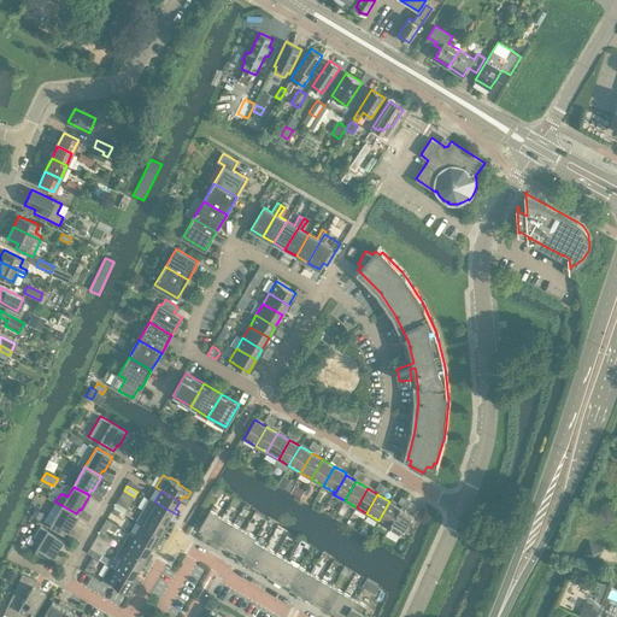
[(150,498),(142,510),(166,523),(171,516),(175,518),(177,515),(154,501),(150,498)]
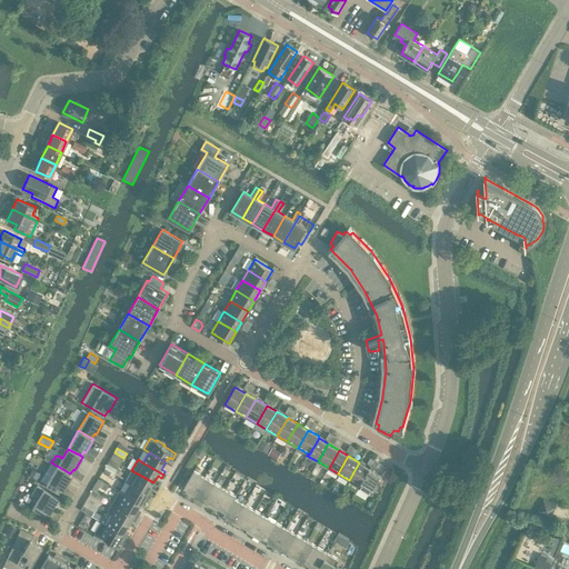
[(72,475),(70,473),(51,462),(41,480),(47,483),(47,485),(59,492),(63,487),(65,488),(72,475)]
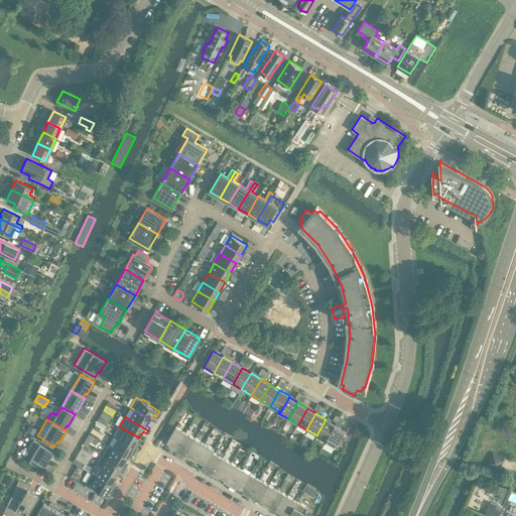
[(104,429),(106,425),(98,419),(95,423),(104,429)]
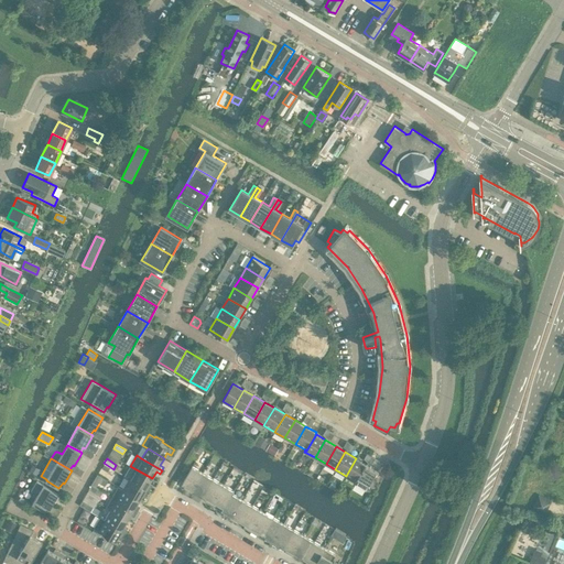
[(356,481),(366,464),(356,458),(346,476),(356,481)]
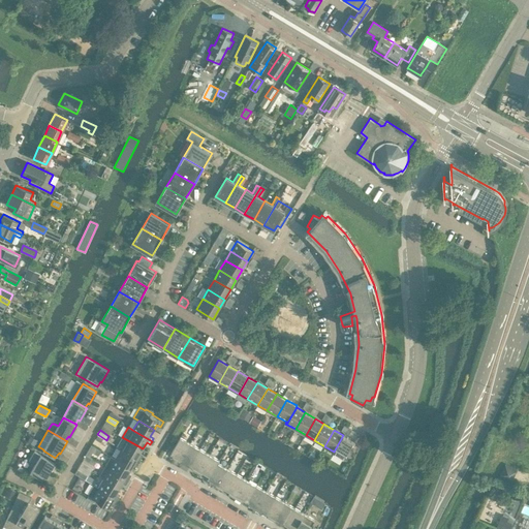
[(354,448),(350,446),(353,441),(343,435),(334,452),(344,458),(345,455),(348,457),(354,448)]
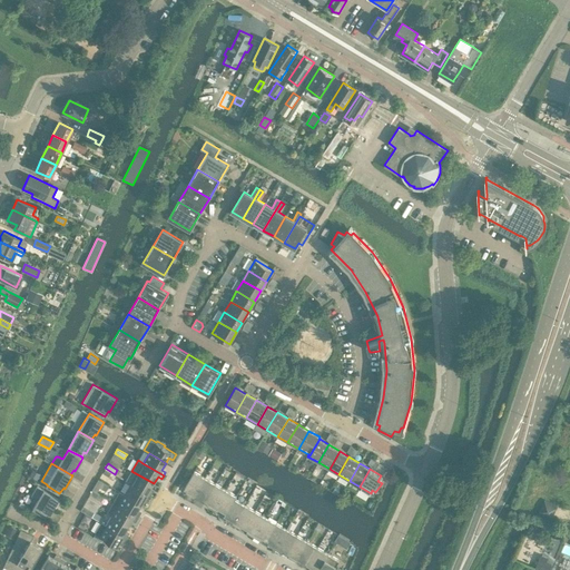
[(131,471),(126,481),(130,484),(151,495),(154,492),(149,490),(154,483),(131,471)]
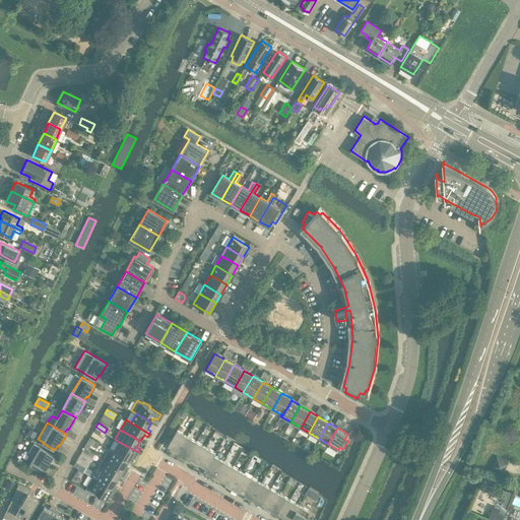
[(176,454),(187,436),(177,430),(168,445),(171,447),(170,450),(176,454)]
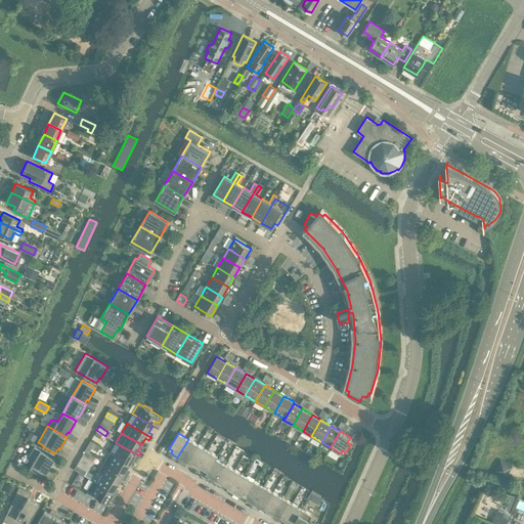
[(186,459),(187,460),(197,443),(188,439),(177,457),(184,462),(186,459)]
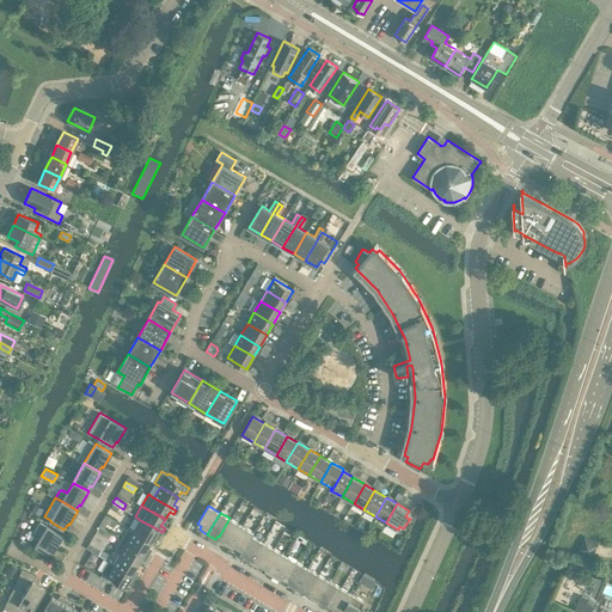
[(242,525),(230,518),(219,537),(224,539),(221,543),(230,546),(242,525)]
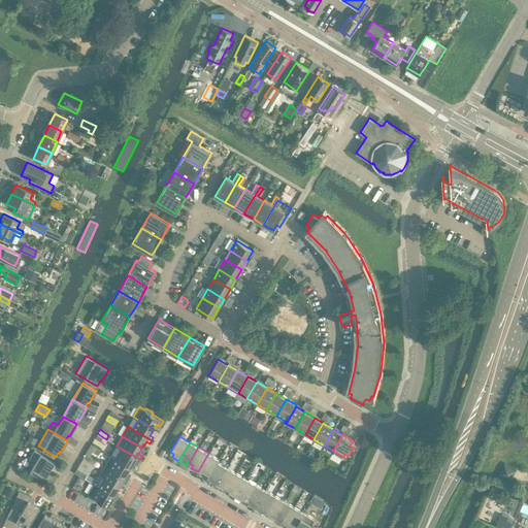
[(121,449),(116,458),(131,467),(135,461),(138,462),(140,459),(121,449)]
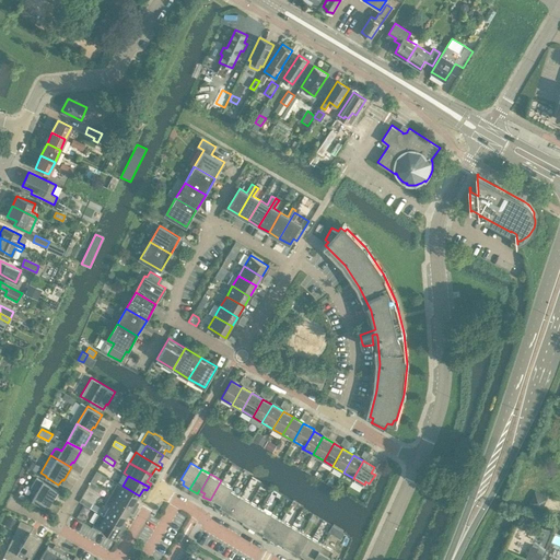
[(50,502),(58,490),(36,477),(31,487),(37,490),(32,500),(45,508),(48,502),(50,502)]
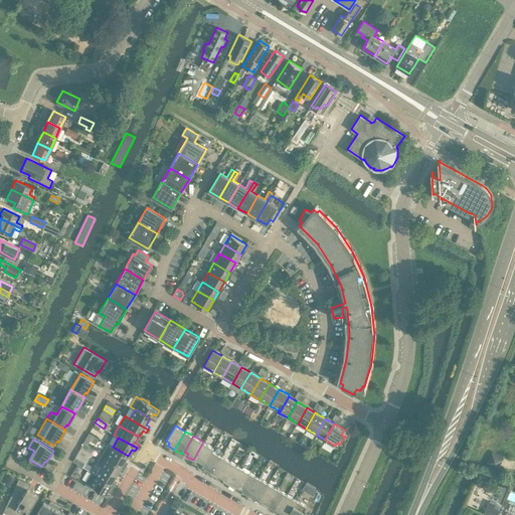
[(202,463),(212,447),(203,442),(193,460),(200,465),(202,462),(202,463)]
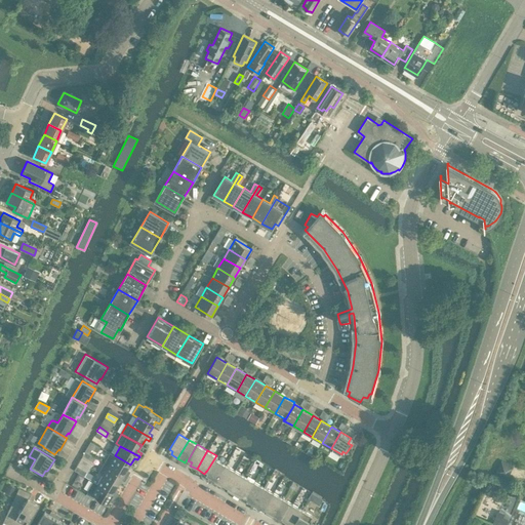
[(111,452),(105,461),(110,465),(109,465),(128,476),(130,473),(126,471),(130,465),(115,455),(111,452)]
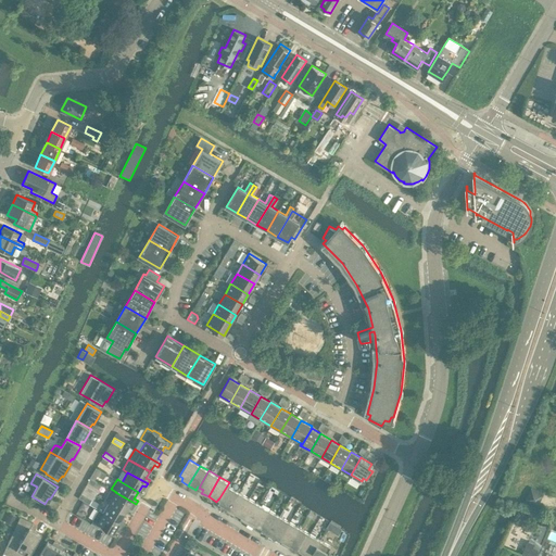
[(229,482),(218,500),(220,500),(218,503),(222,505),(219,507),(227,512),(239,492),(229,487),(231,483),(229,482)]
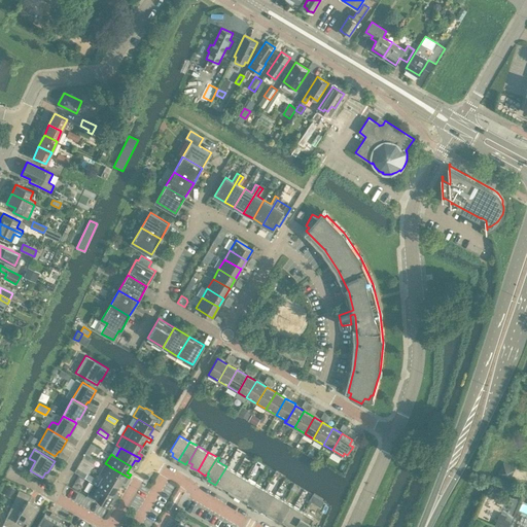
[(503,461),(497,473),(510,480),(516,467),(503,461)]
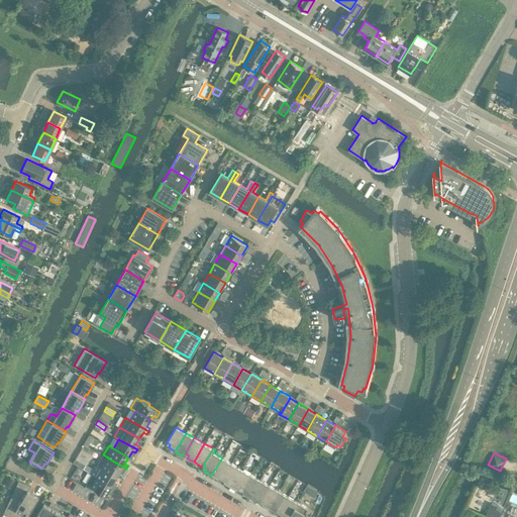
[(103,454),(97,464),(102,468),(102,467),(117,476),(121,470),(124,472),(126,469),(107,457),(108,457),(103,454)]
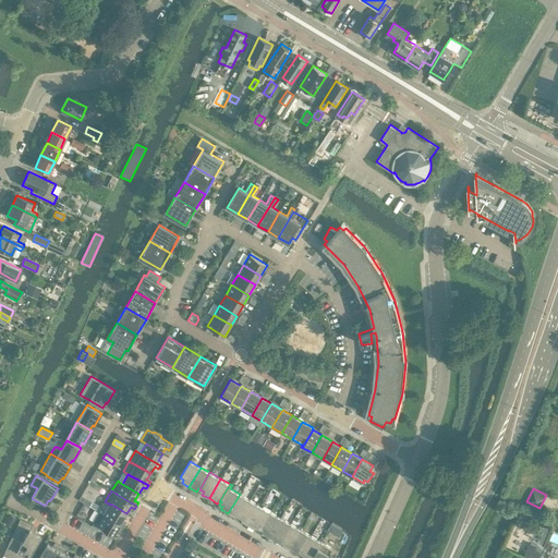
[(238,516),(240,517),(250,499),(240,494),(228,513),(235,518),(238,516)]
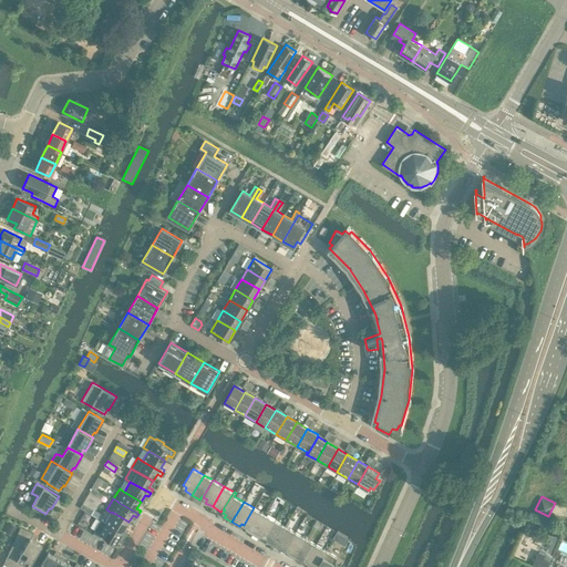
[(254,507),(244,525),(247,526),(245,529),(253,534),(264,514),(254,507)]
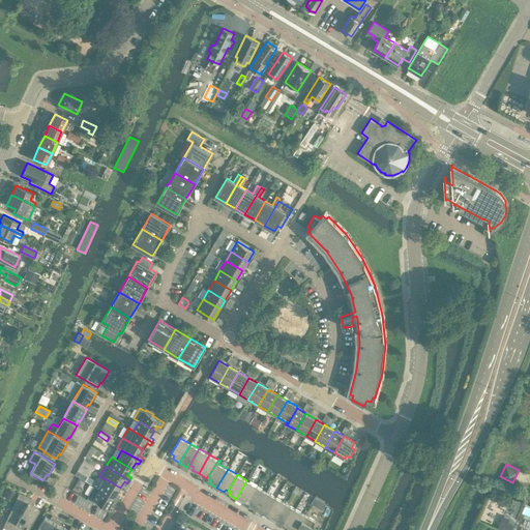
[(99,488),(98,489),(118,500),(120,496),(117,495),(120,488),(105,478),(105,479),(99,488)]
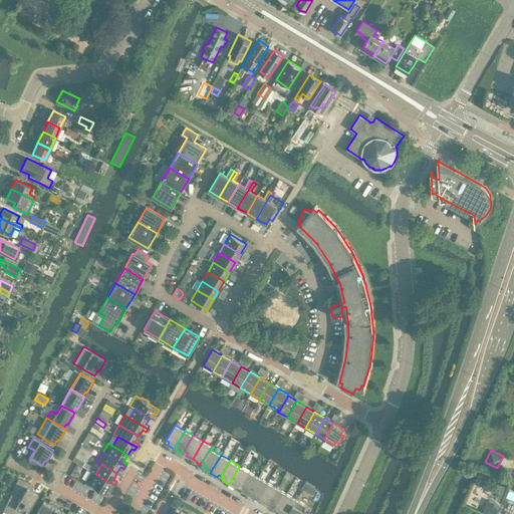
[(239,466),(229,484),(236,488),(237,486),(239,487),(249,471),(239,466)]
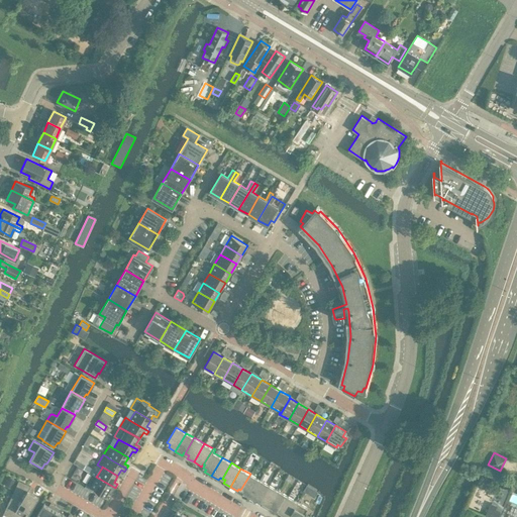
[(92,474),(86,484),(91,486),(106,495),(110,489),(113,491),(115,488),(96,477),(97,476),(92,474)]
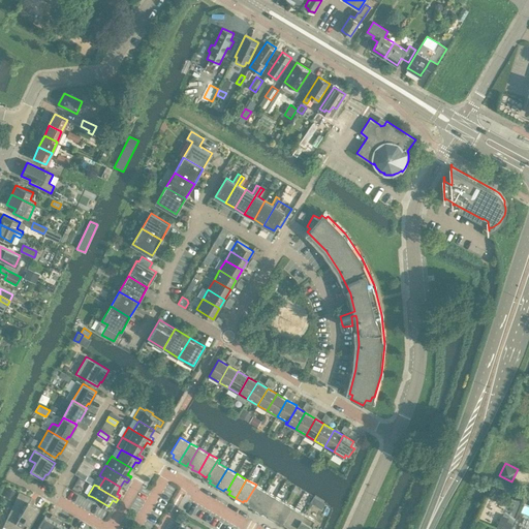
[(254,509),(266,491),(256,485),(246,501),(249,503),(248,505),(254,509)]
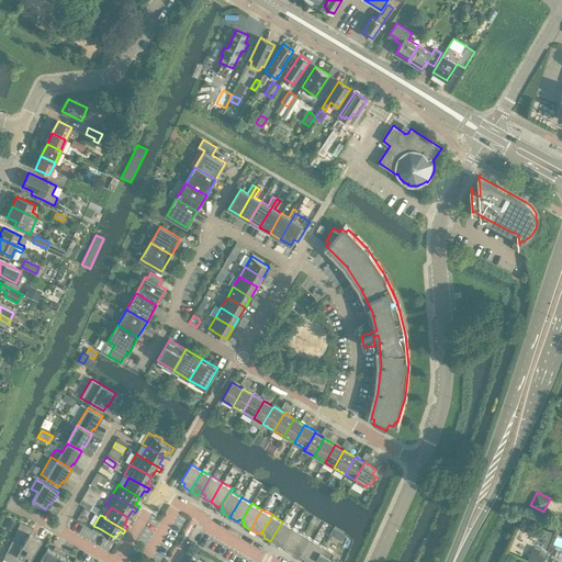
[(34,528),(22,523),(21,521),(18,529),(11,542),(4,559),(10,561),(32,561),(33,561),(31,560),(33,555),(43,540),(36,536),(31,532),(34,528)]
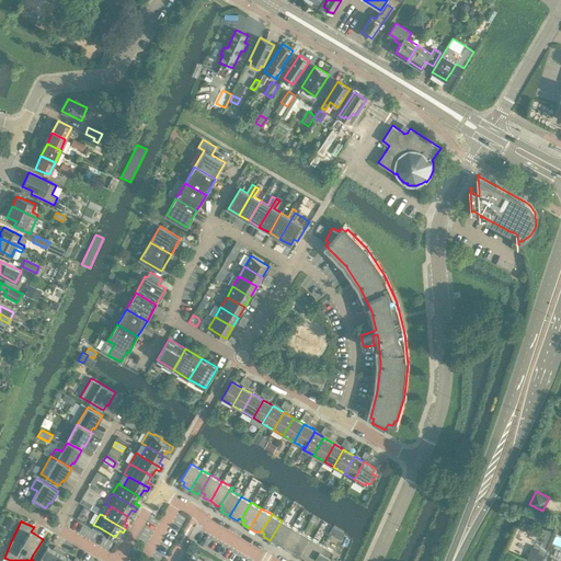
[(279,542),(282,544),(292,526),(282,521),(270,540),(278,545),(279,542)]
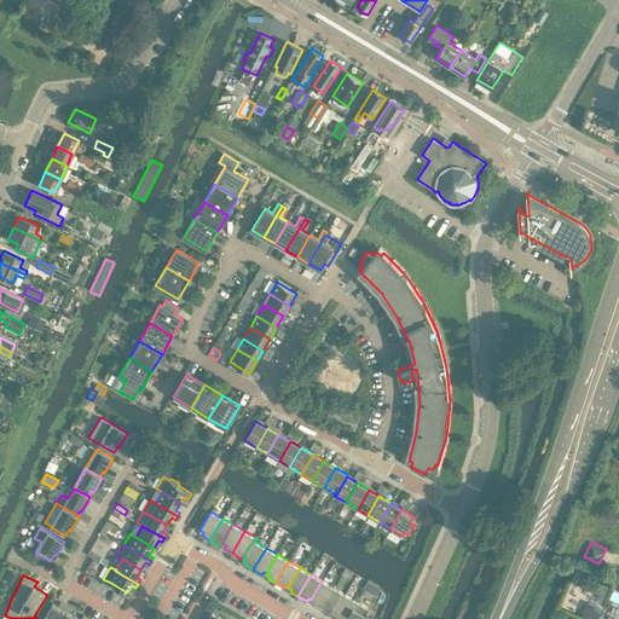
[(333,586),(322,580),(311,600),(314,601),(313,605),(320,609),(333,586)]
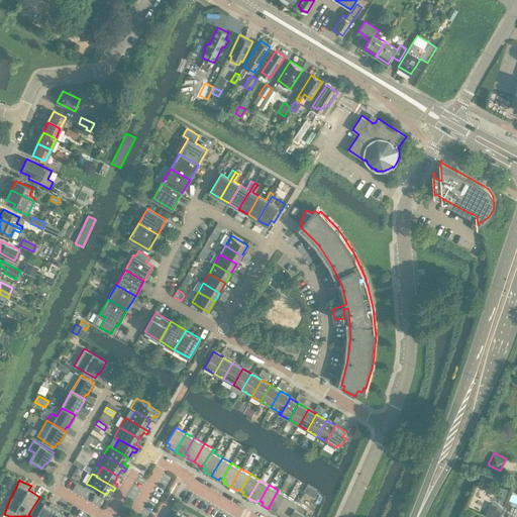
[(279,512),(289,496),(278,490),(268,509),(275,513),(277,511),(279,512)]
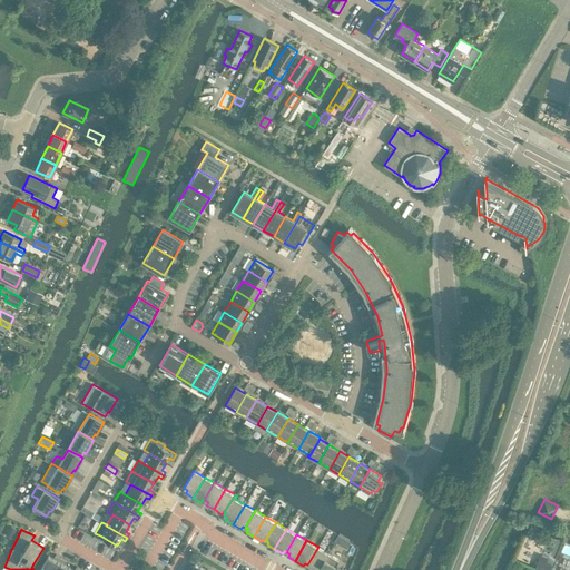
[(318,547),(307,564),(311,566),(308,569),(311,569),(317,569),(328,553),(318,547)]
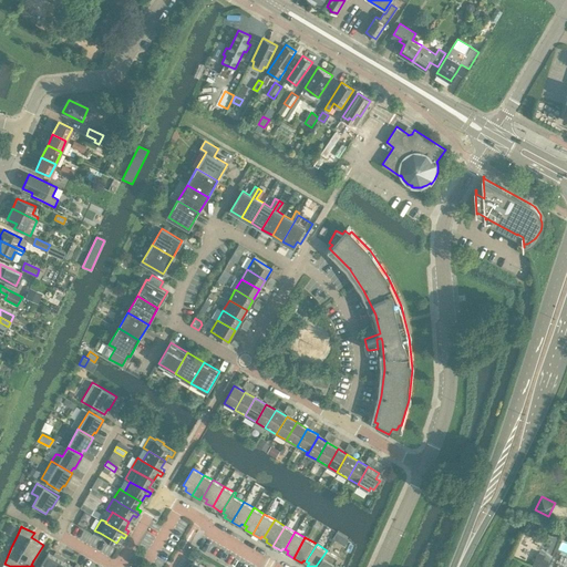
[(327,550),(316,566),(331,566),(338,557),(327,550)]
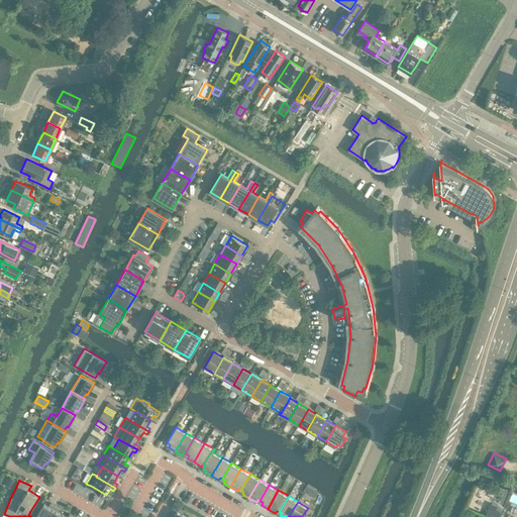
[(44,503),(35,516),(48,516),(56,506),(53,504),(50,507),(44,503)]
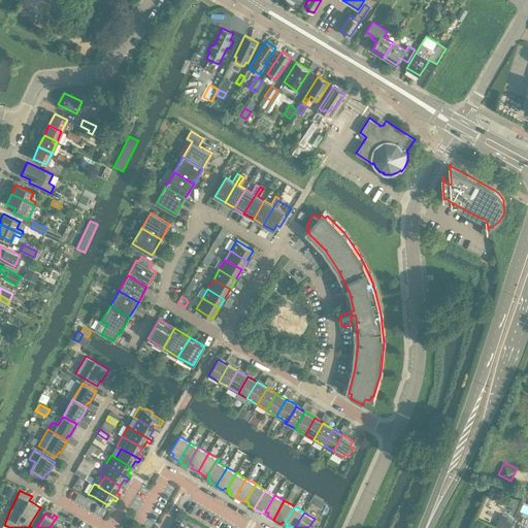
[(63,527),(65,525),(59,522),(60,518),(57,517),(50,527),(63,527)]
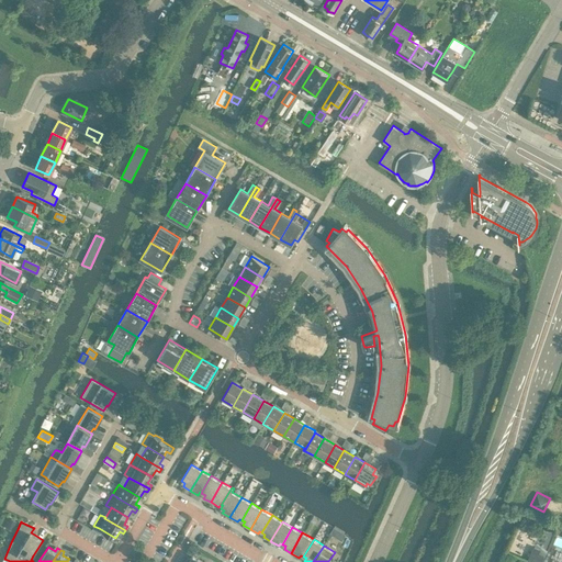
[(528,560),(535,561),(541,561),(543,558),(531,552),(528,560)]
